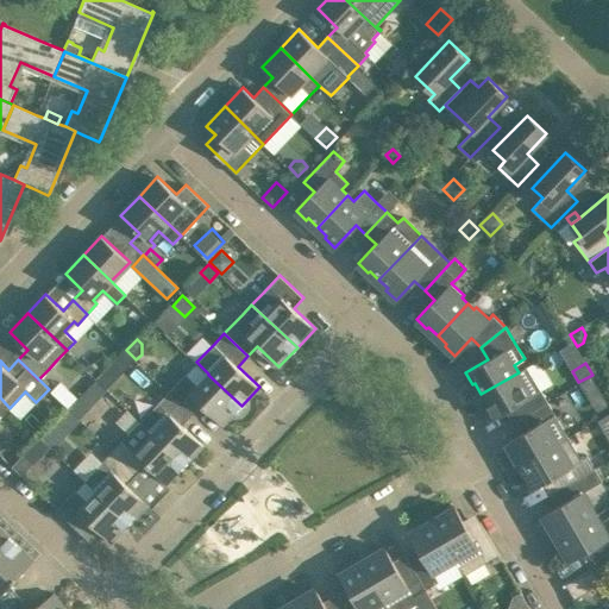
[(514,405),(521,418),(548,402),(540,389),(528,366),(519,372),(481,394),(487,405),(484,407),(491,419),(514,405)]
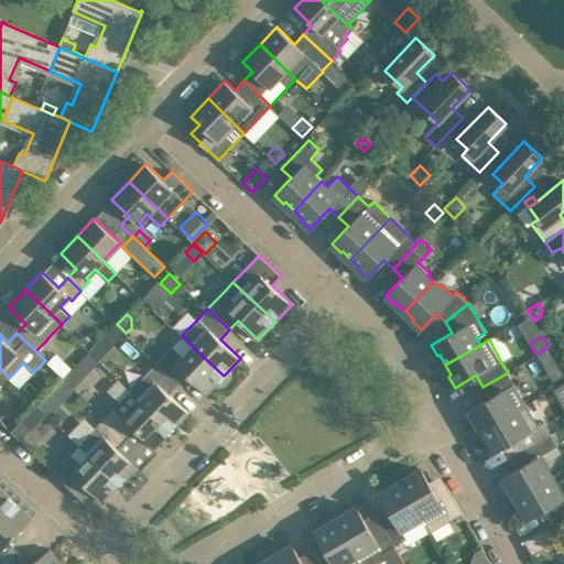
[(99,359),(107,351),(97,342),(89,350),(99,359)]
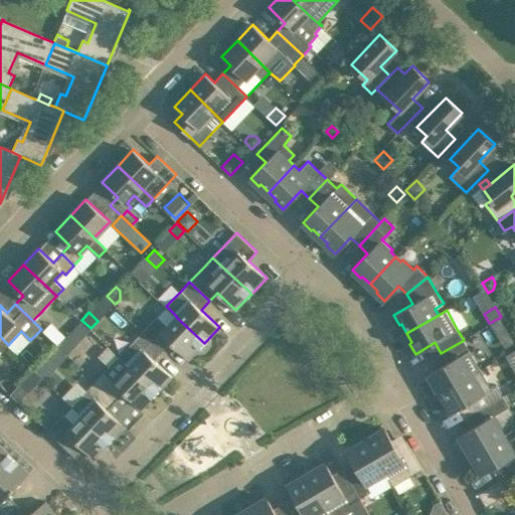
[(162,350),(170,342),(188,359),(204,343),(176,317),(167,326),(157,316),(142,332),(162,350)]
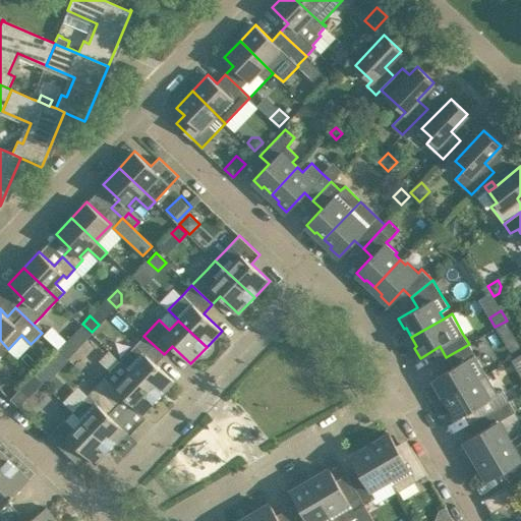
[(503,339),(513,333),(506,322),(497,328),(503,339)]
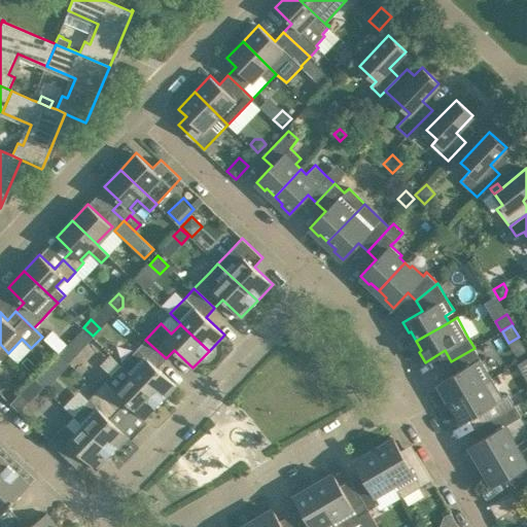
[(166,358),(145,340),(121,364),(161,401),(176,385),(157,367),(166,358)]
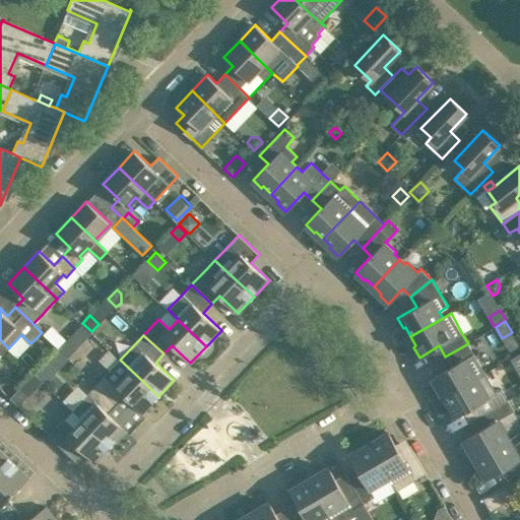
[(59,348),(67,355),(72,350),(73,343),(68,338),(59,348)]
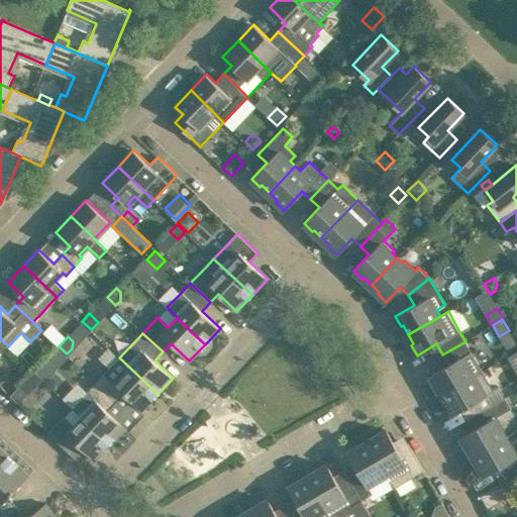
[(0,350),(2,352),(8,346),(0,337),(0,350)]
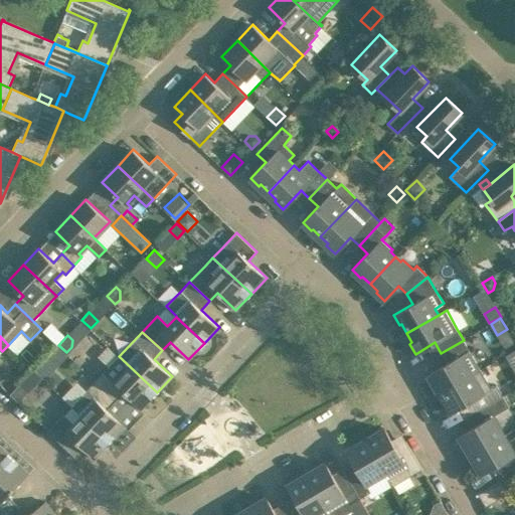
[(441,392),(473,373),(481,369),(470,350),(464,340),(441,353),(447,363),(427,374),(434,384),(436,383),(441,392)]
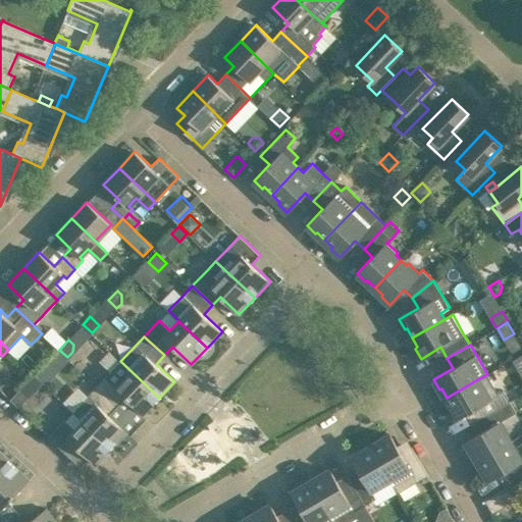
[(61,368),(69,360),(58,350),(51,358),(61,368)]
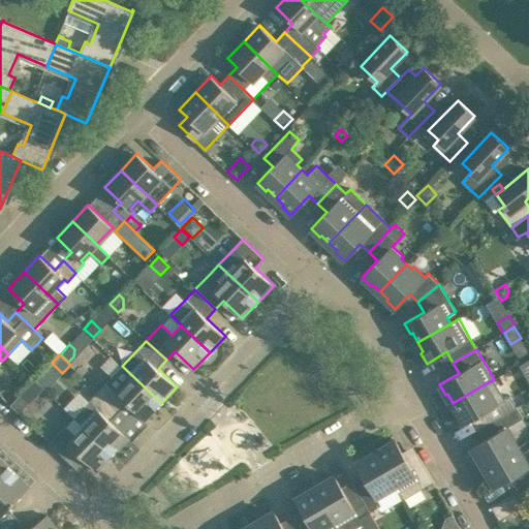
[(527,377),(528,376),(528,358),(519,364),(527,377)]
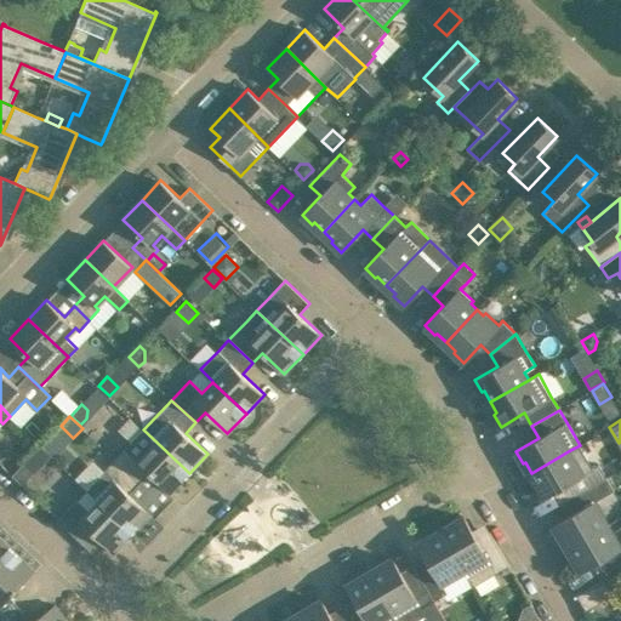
[(189,473),(143,429),(132,442),(125,449),(114,460),(138,483),(148,472),(170,493),(189,473)]
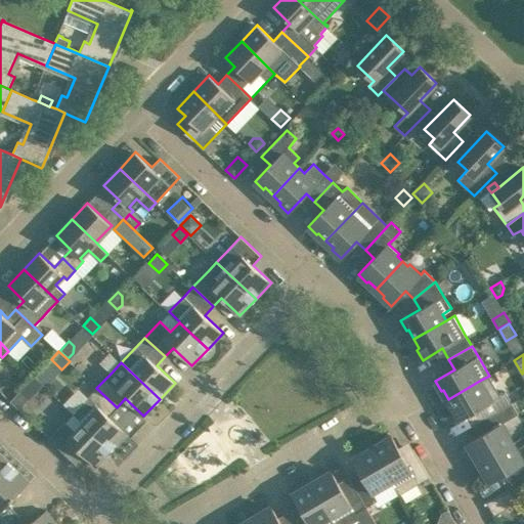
[(477,408),(483,419),(507,405),(500,395),(494,398),(487,385),(485,387),(481,380),(448,399),(453,408),(452,409),(457,420),(477,408)]
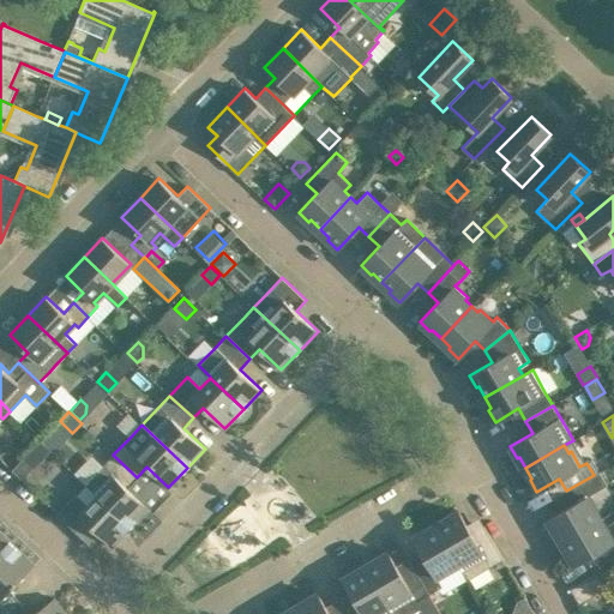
[(97,495),(131,528),(149,509),(127,487),(137,477),(113,455),(103,465),(85,485),(86,486),(97,495)]
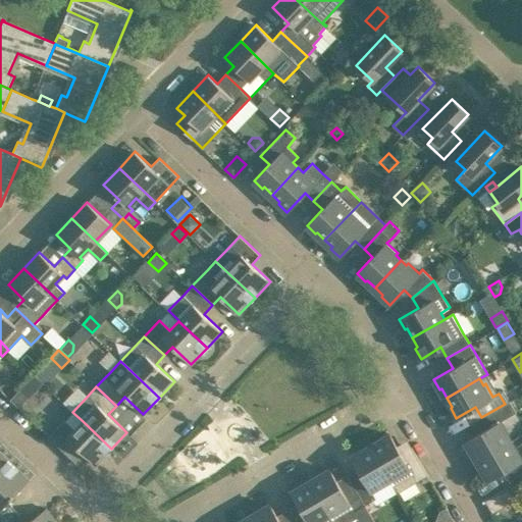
[(17,407),(28,397),(19,389),(10,399),(17,407)]
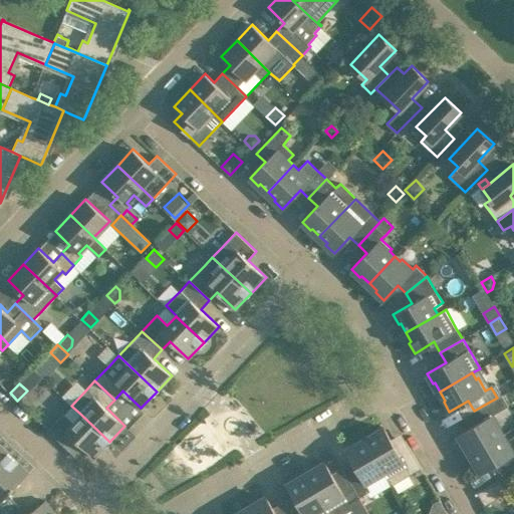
[(466,444),(471,453),(503,434),(499,428),(502,427),(495,414),(508,406),(502,395),(497,398),(474,411),(480,422),(458,435),(464,445),(466,444)]
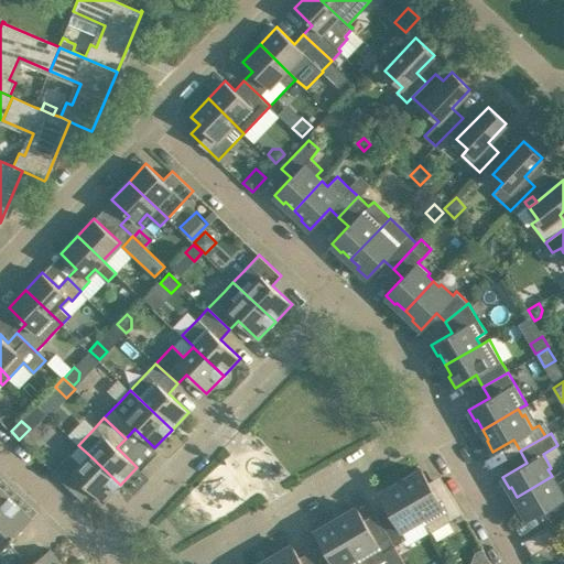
[(69,453),(53,472),(52,472),(74,492),(83,483),(102,502),(120,485),(89,455),(80,464),(69,453)]
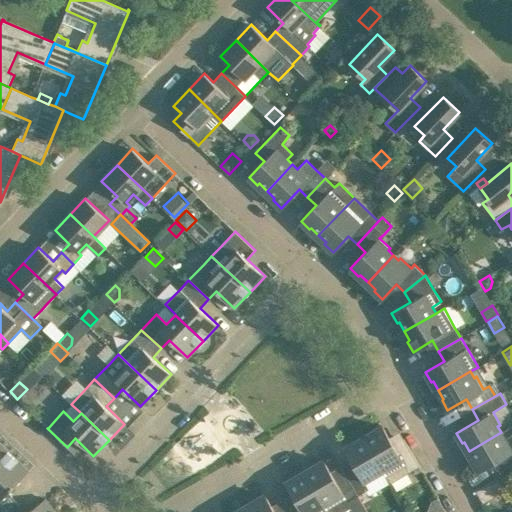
[(420,466),(404,438),(393,444),(382,425),(372,431),(373,433),(364,438),(383,470),(382,471),(389,484),(420,466)]
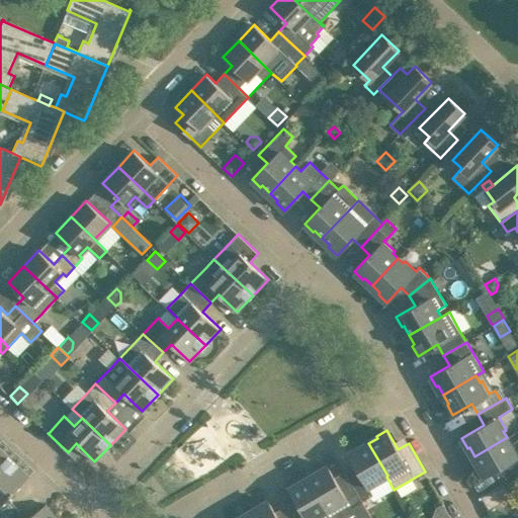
[(507,437),(475,456),(480,465),(479,466),(484,477),(503,465),(509,476),(517,470),(517,439),(511,443),(507,437)]
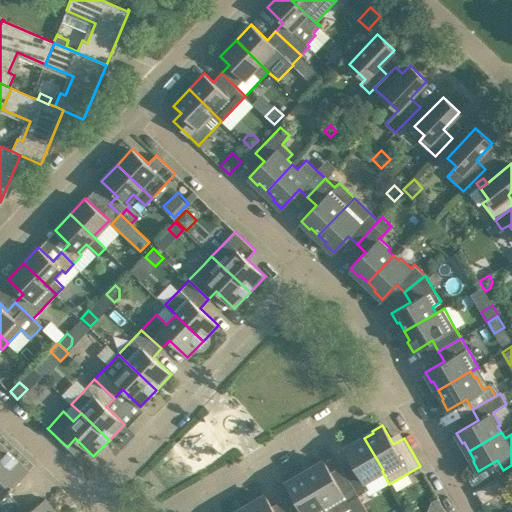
[(354,442),(344,447),(355,466),(345,472),(358,495),(369,489),(366,483),(378,476),(377,474),(382,471),(383,470),(364,438),(355,443),(354,442)]
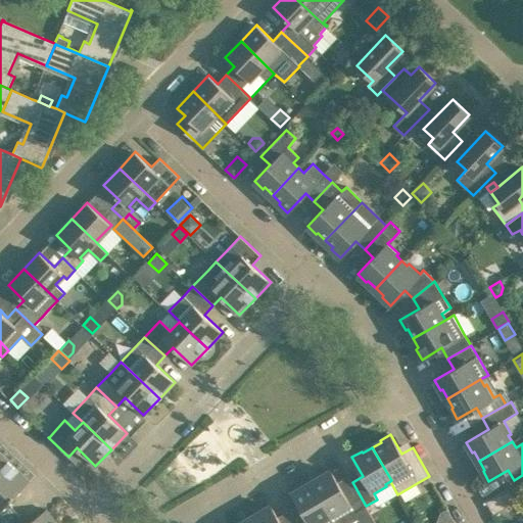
[(0,478),(13,465),(0,452),(0,478)]
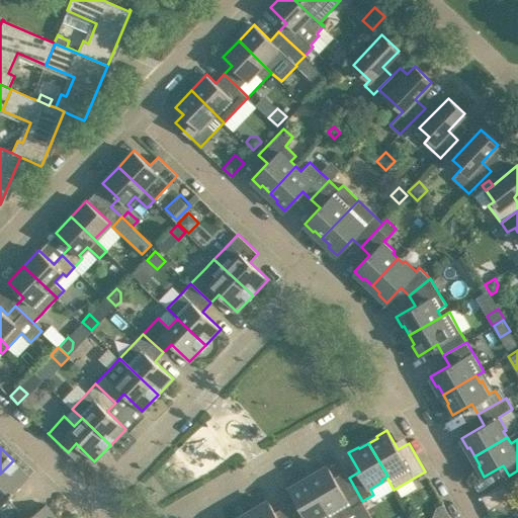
[(29,476),(13,460),(0,473),(0,517),(7,517),(19,510),(9,498),(29,476)]
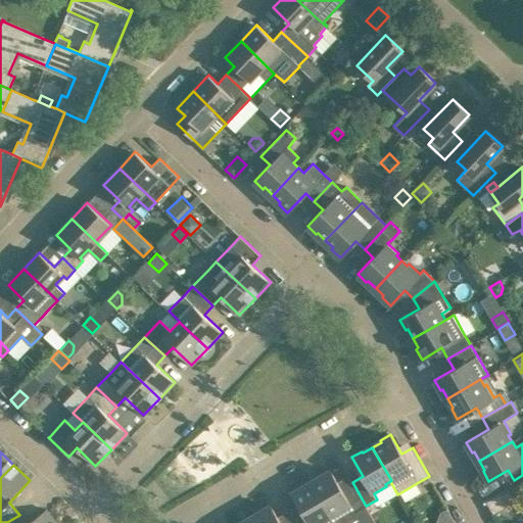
[(312,483),(335,522),(349,522),(358,518),(361,522),(376,522),(366,506),(352,482),(341,488),(330,469),(320,475),(322,477),(312,483)]
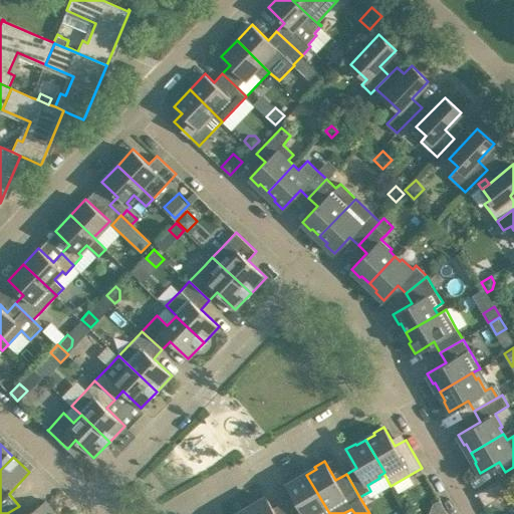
[(296,478),(286,484),(297,503),(287,509),(290,513),(329,513),(306,475),(297,480),(296,478)]
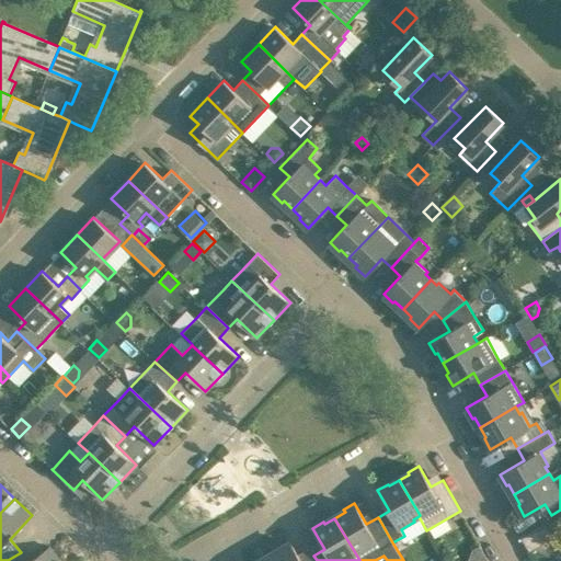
[(541,526),(549,539),(557,535),(549,522),(541,526)]
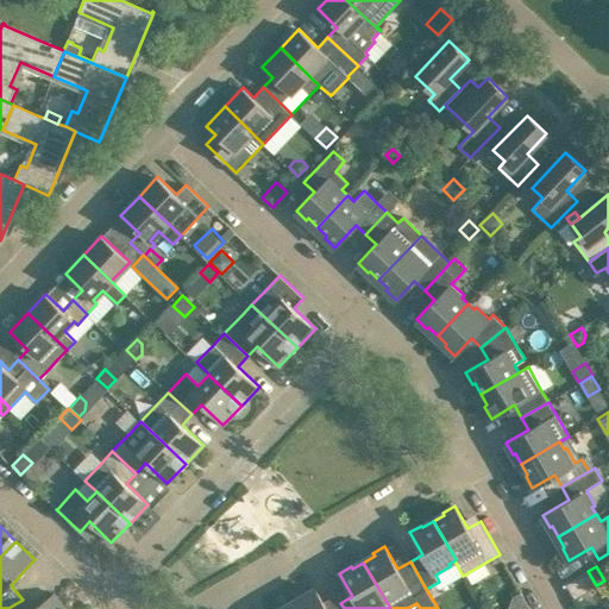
[(305,597),(294,603),(296,608),(344,608),(340,603),(330,608),(327,608),(315,588),(303,595),(305,597)]
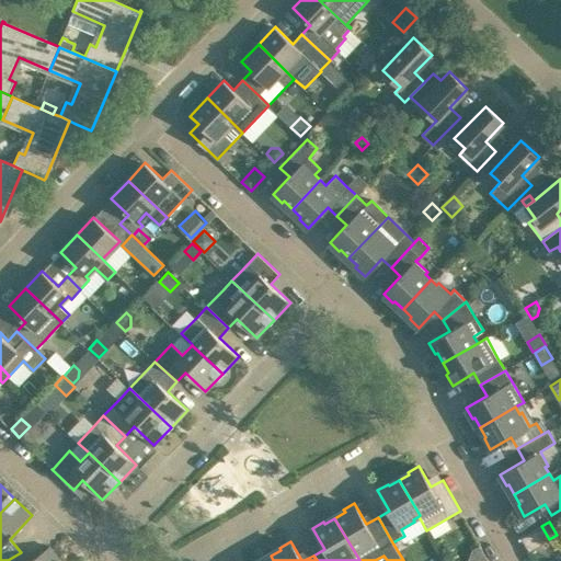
[(61,560),(49,546),(30,560),(26,560),(21,552),(8,560),(61,560)]
